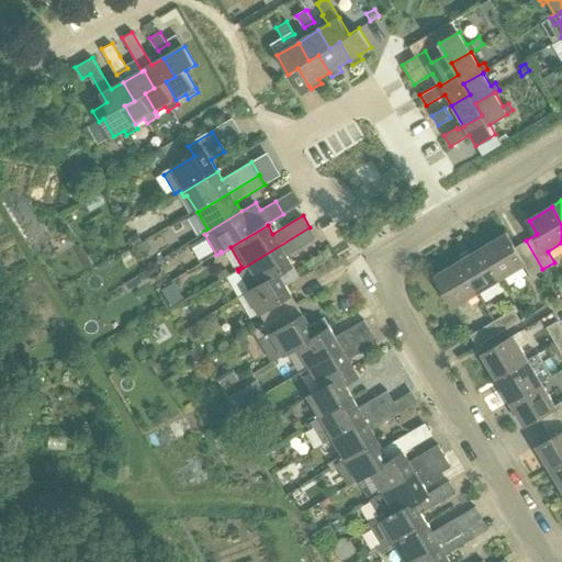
[(237,269),(250,293),(292,267),(287,256),(316,238),(310,227),(243,268),(242,267),(237,269)]
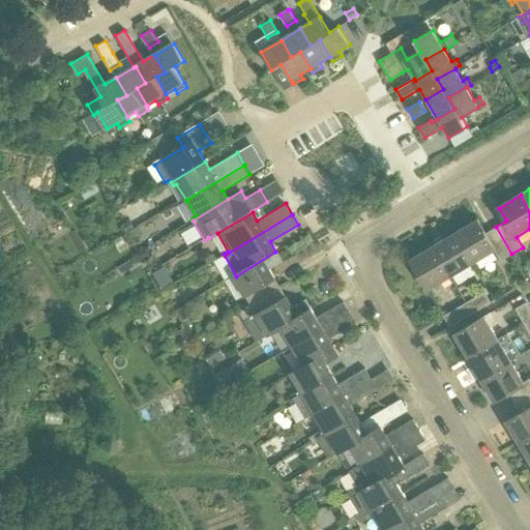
[(511,254),(496,227),(487,233),(478,221),(455,234),(473,263),(495,251),(500,261),(511,254)]
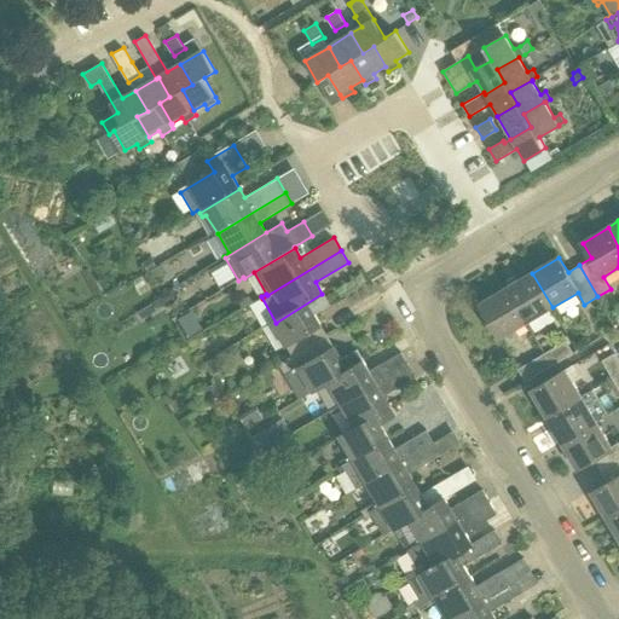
[(526,323),(553,307),(532,273),(507,288),(526,323)]
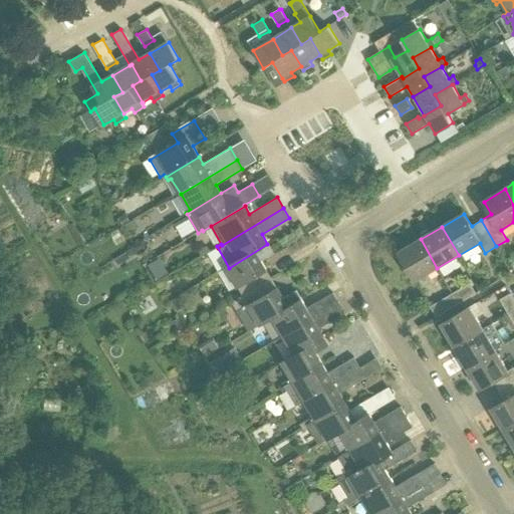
[(416,281),(437,268),(421,239),(399,252),(416,281)]
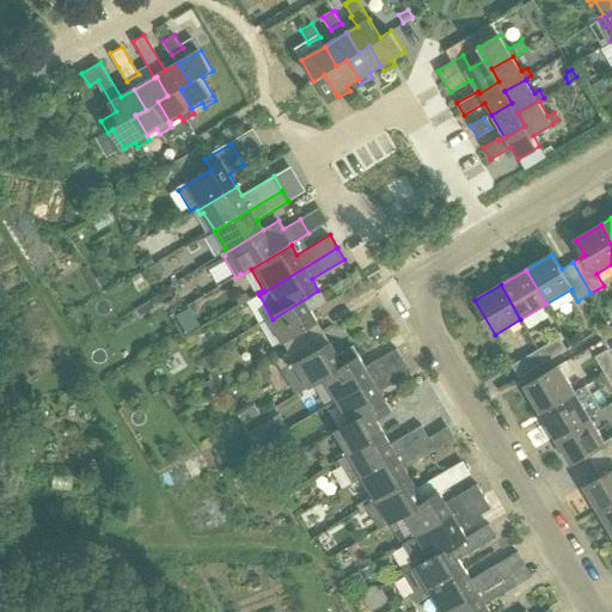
[(273,319),(269,320),(282,342),(283,342),(289,352),(291,353),(323,334),(317,323),(308,308),(324,300),(318,291),(273,319)]
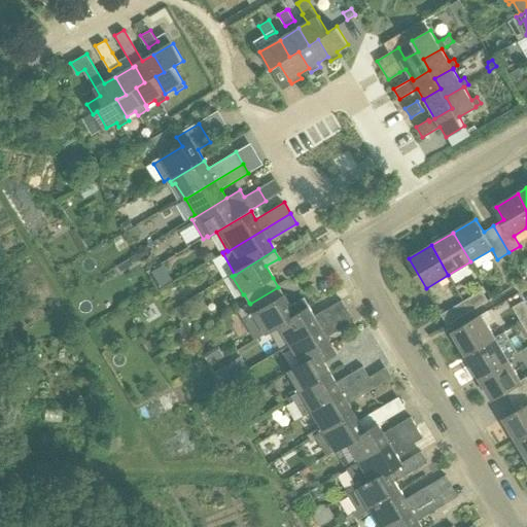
[(249,303),(237,310),(255,340),(267,334),(279,325),(310,308),(309,306),(304,299),(289,307),(283,296),(278,287),(250,304),(249,303)]
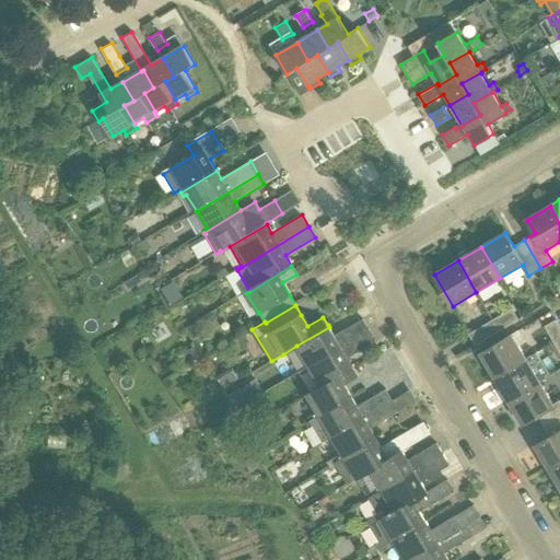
[(503,328),(518,319),(512,307),(492,319),(493,321),(498,318),(503,328)]
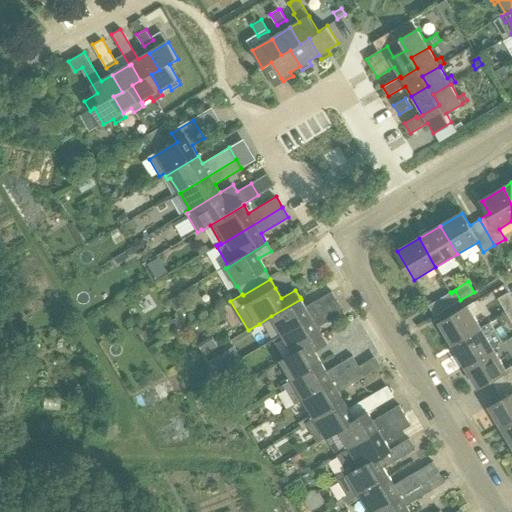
[(280,338),(284,336),(339,303),(332,291),(305,307),(301,299),(271,316),(280,330),(277,333),(280,338)]
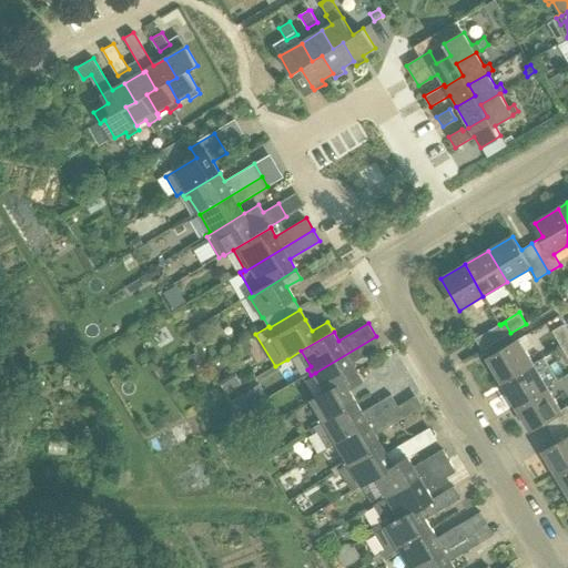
[(483,351),(510,333),(505,323),(500,325),(499,324),(475,338),(483,351)]
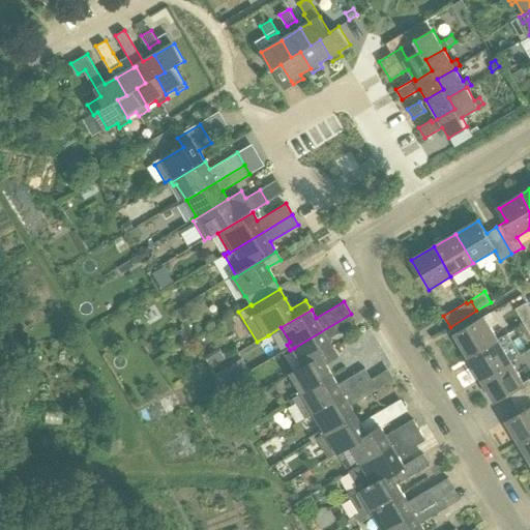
[(525,324),(529,320),(529,307),(526,302),(516,308),(525,324)]
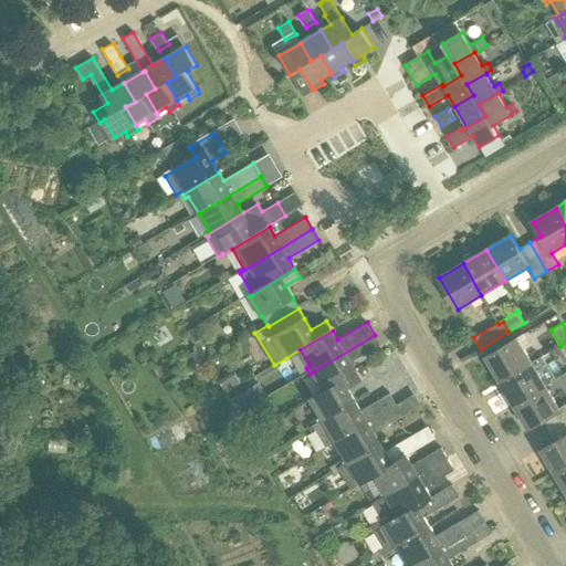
[(326,391),(357,373),(352,362),(380,345),(375,335),(314,371),(316,375),(326,391)]
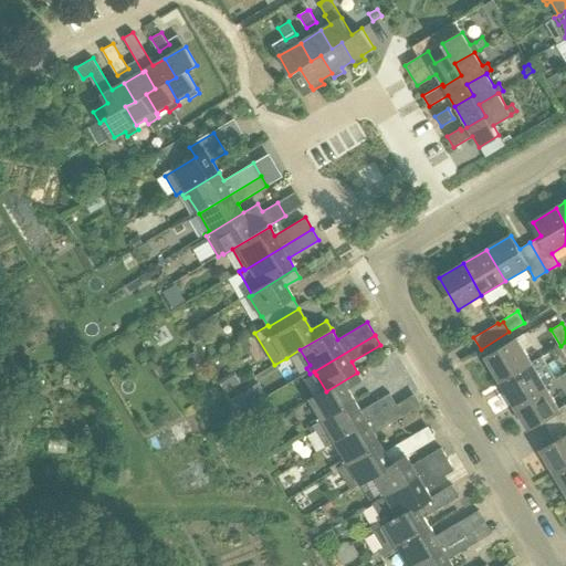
[(501,381),(533,363),(519,338),(486,357),(501,381)]
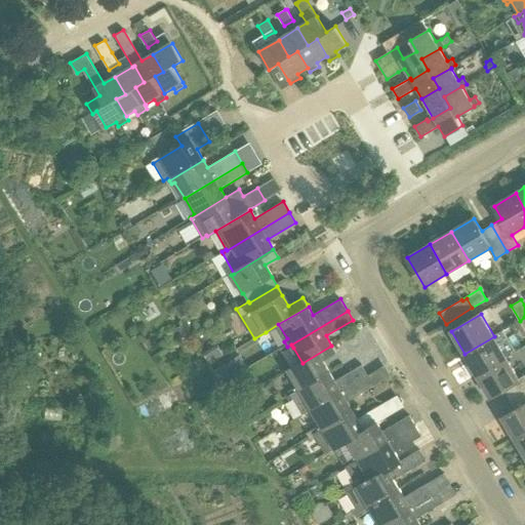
[(182,323),(175,327),(180,334),(187,331),(182,323)]
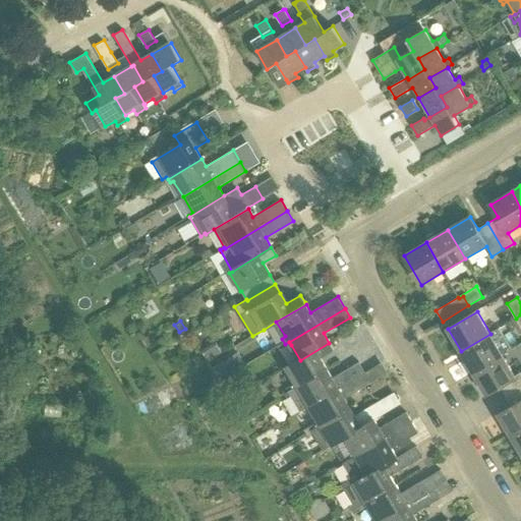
[(474,372),(504,355),(490,334),(461,351),(474,372)]
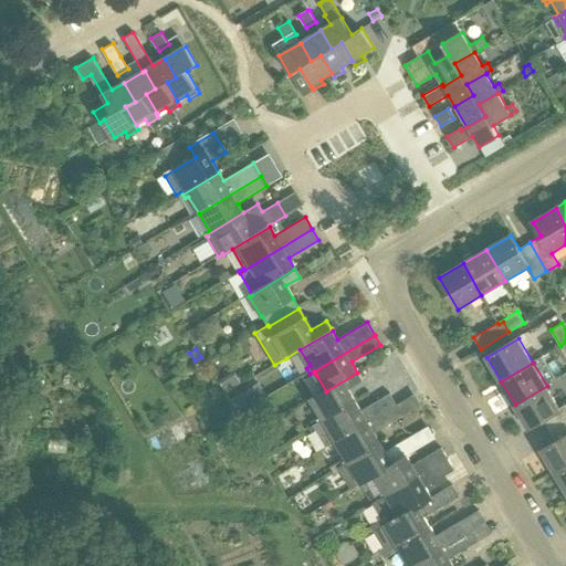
[(310,429),(355,402),(348,389),(363,380),(357,373),(326,391),(311,400),(320,416),(311,421),(313,426),(308,428),(310,429)]
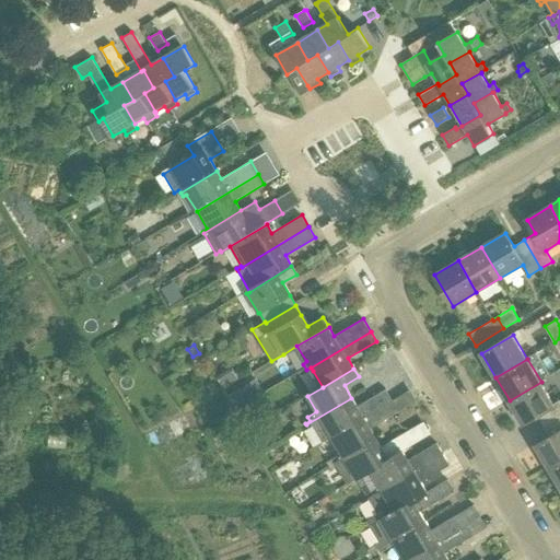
[(257,377),(246,384),(254,397),(265,391),(257,377)]
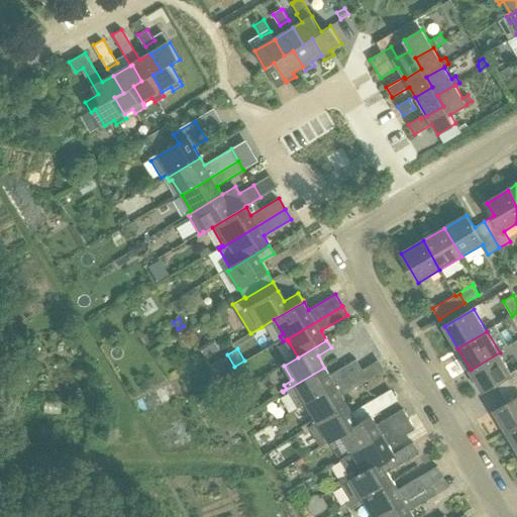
[(502,394),(516,384),(516,369),(511,373),(500,352),(471,370),(484,391),(496,384),(502,394)]
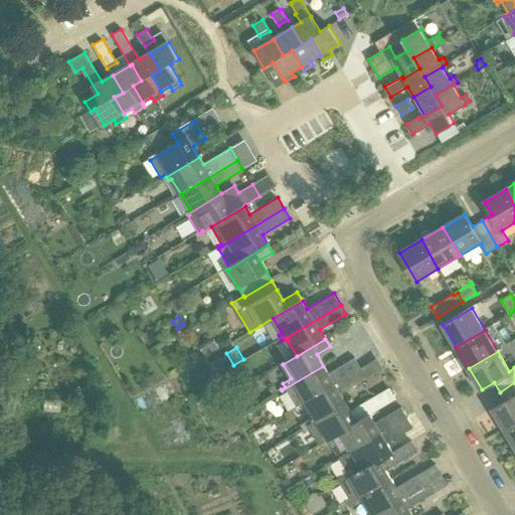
[(306,402),(362,369),(355,357),(328,373),(323,366),(282,390),(284,393),(287,391),(296,406),(305,400),(306,402)]
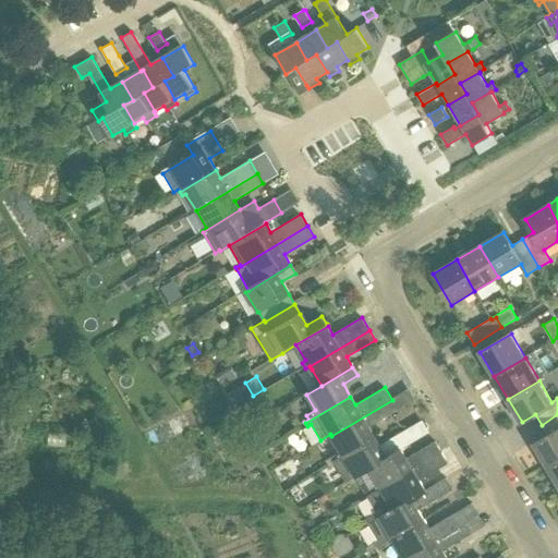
[(328,465),(375,437),(368,427),(398,410),(392,400),(331,436),(340,451),(326,460),(328,465)]
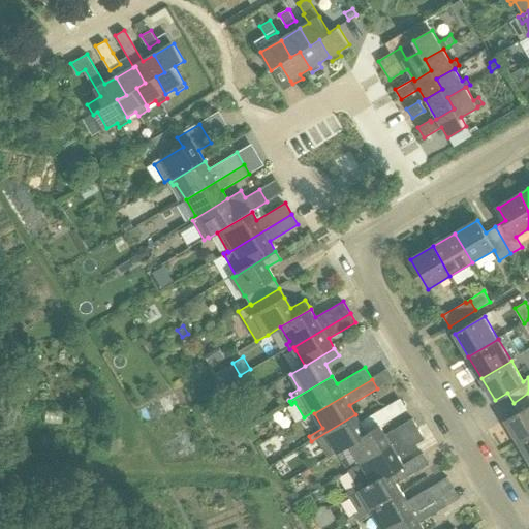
[(520,443),(528,437),(528,393),(514,403),(520,412),(506,421),(520,443)]
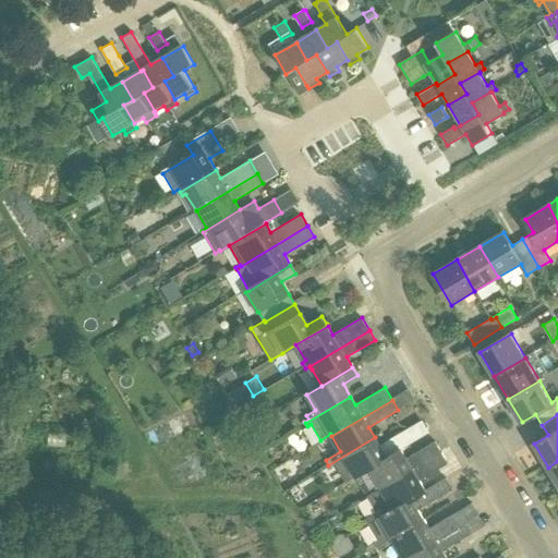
[(371,469),(401,450),(396,441),(381,449),(375,437),(328,465),(330,468),(335,465),(346,484),(356,477),(371,469)]
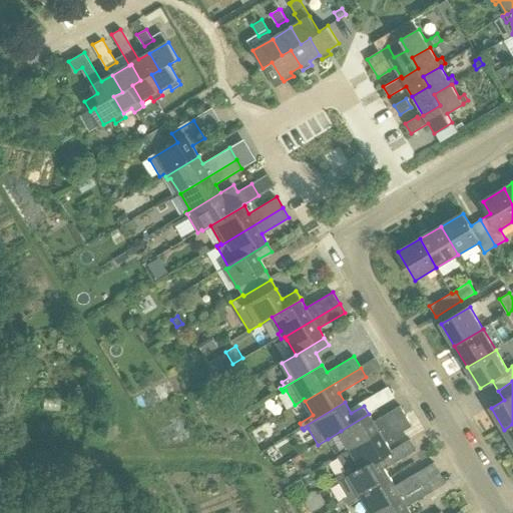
[(369,414),(341,431),(351,448),(352,450),(407,417),(400,406),(373,421),(369,414)]
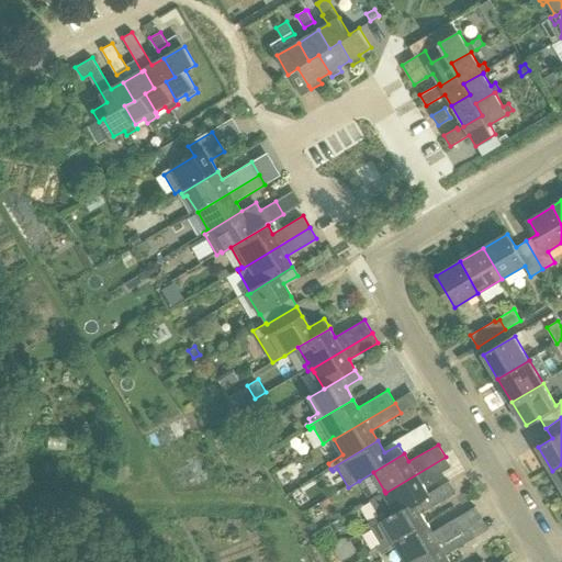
[(380,516),(368,523),(371,529),(429,494),(428,493),(423,484),(451,467),(446,457),(385,493),(384,491),(370,499),(380,516)]
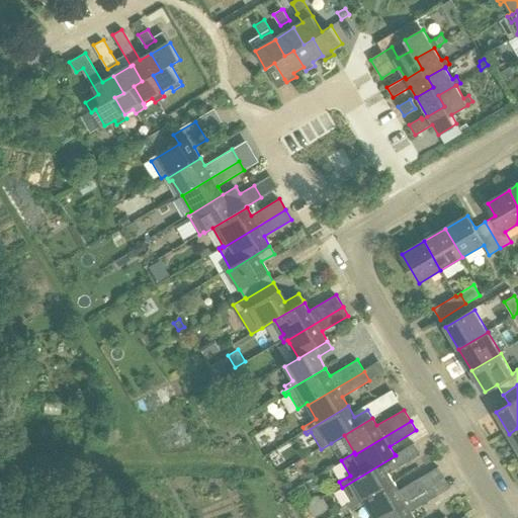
[(517,448),(517,428),(509,434),(517,448)]
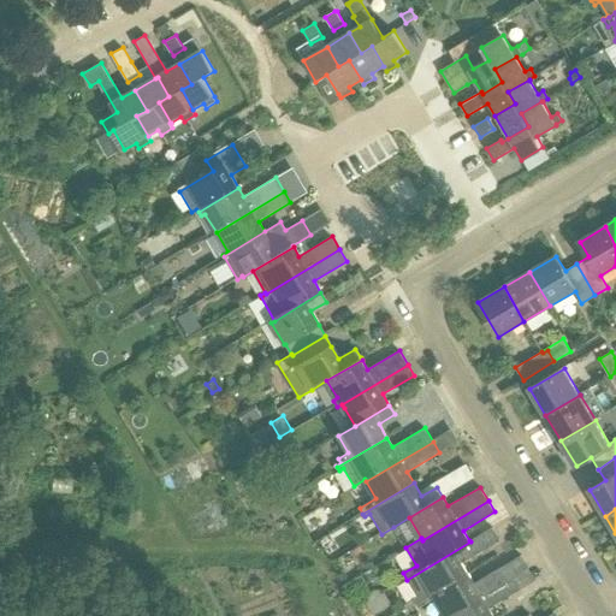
[(471,542),(407,580),(418,596),(413,599),(419,608),(436,597),(433,594),(469,574),(462,563),(501,539),(492,527),(469,540),(471,542)]
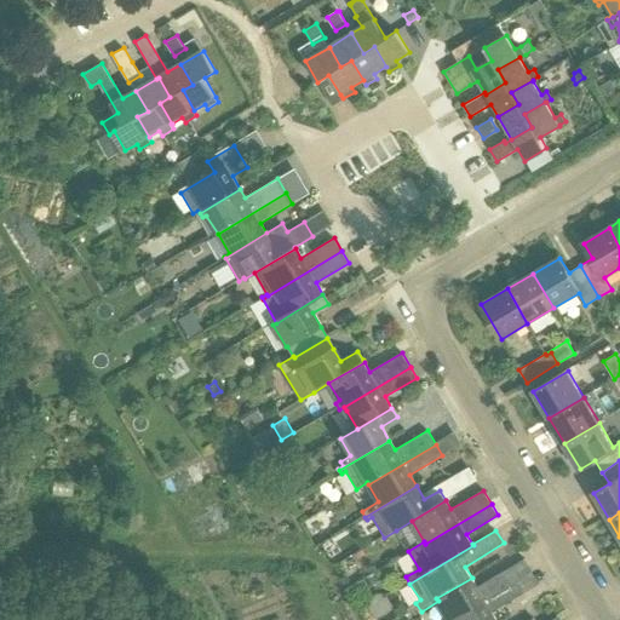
[(472,578),(436,598),(438,601),(449,619),(452,619),(517,583),(516,581),(532,572),(524,560),(477,586),(472,578)]
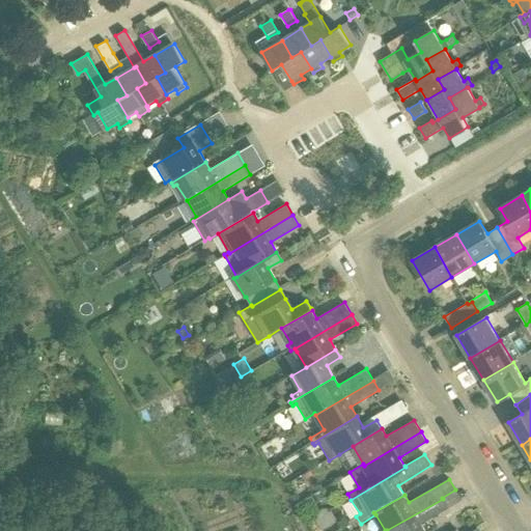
[(425,530),(421,524),(448,507),(443,499),(387,530),(425,530)]
